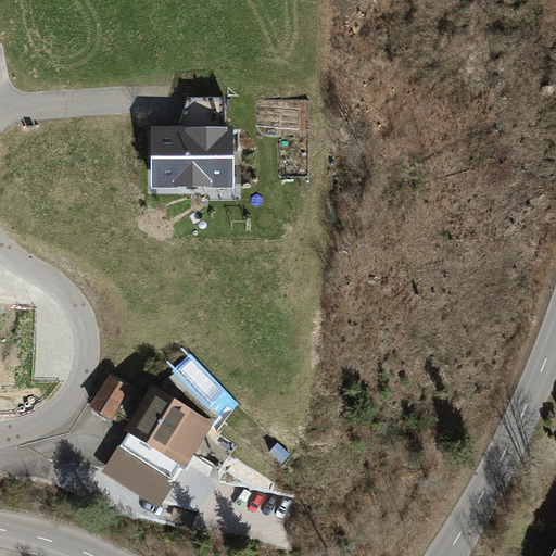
[(188,99),(179,127),(225,128),(225,98),(188,99)]
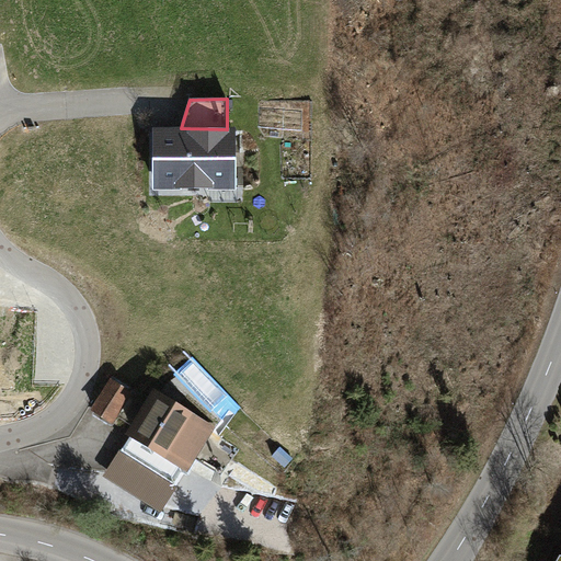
[(181,128),(155,128),(153,190),(235,190),(236,129),(227,129),(181,128)]
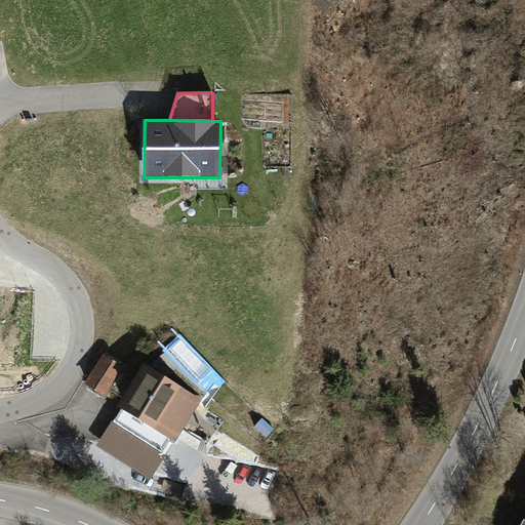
[(125,369),(104,355),(85,384),(107,398),(125,369)]
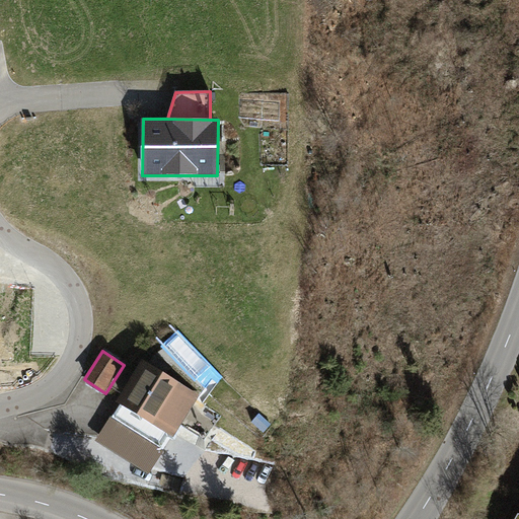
[(199,395),(141,361),(117,401),(121,404),(174,437),(181,427),(205,440),(220,415),(197,400),(199,395)]
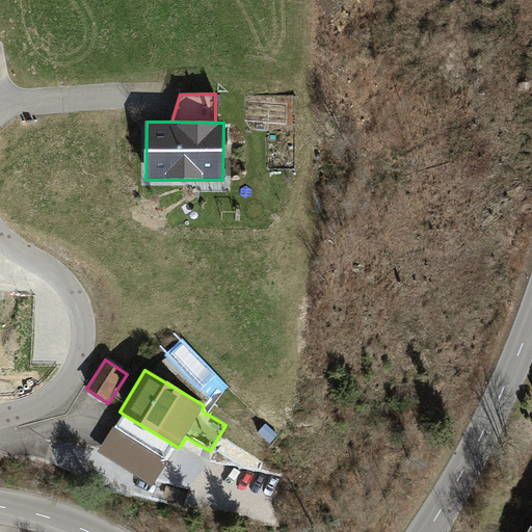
[(179,448),(124,415),(115,428),(113,427),(98,452),(155,487),(179,448)]
